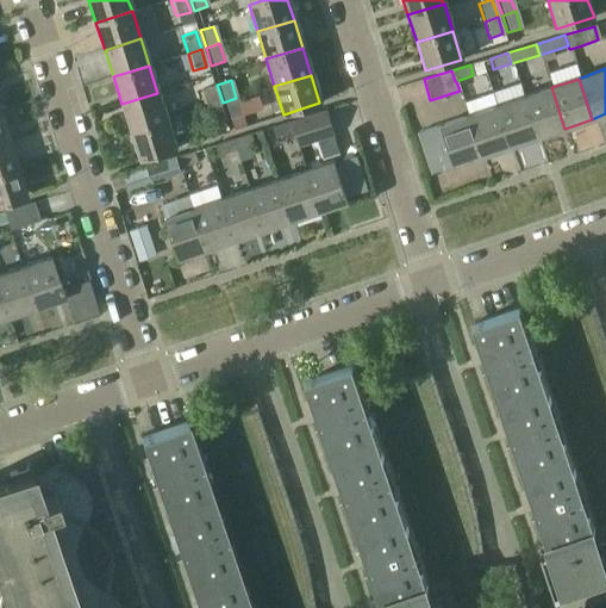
[(213,86),(199,91),(205,107),(218,104),(213,86)]
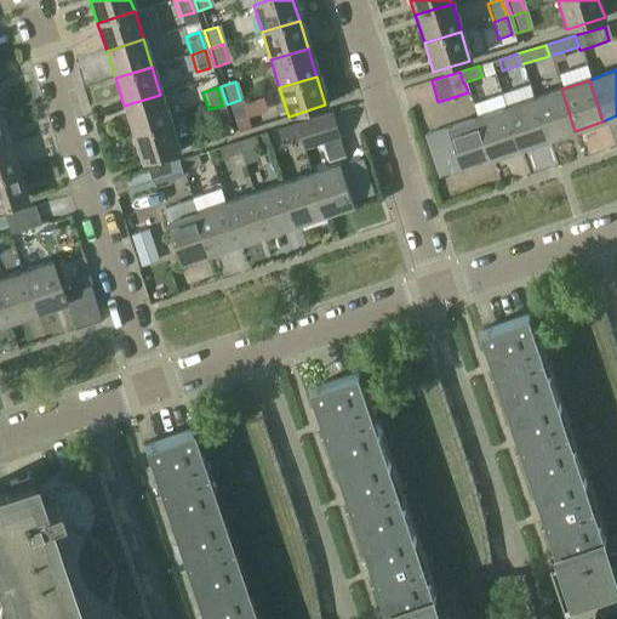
[(575,131),(561,89),(532,98),(547,140),(575,131)]
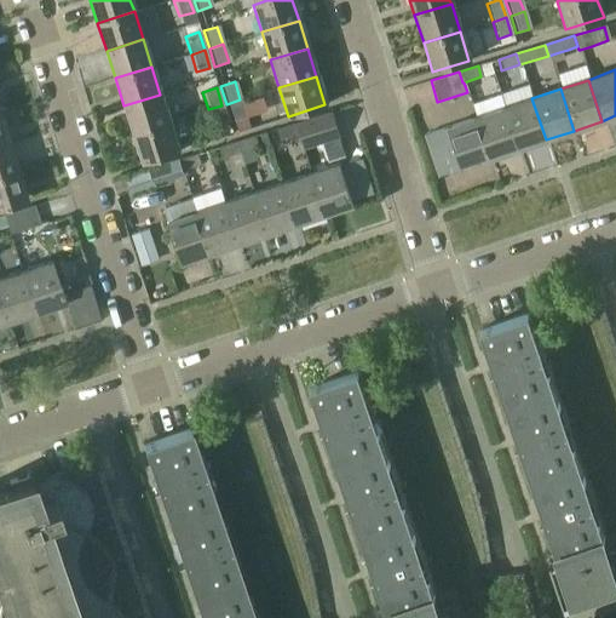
[(170,121),(160,95),(124,106),(132,133),(170,121)]
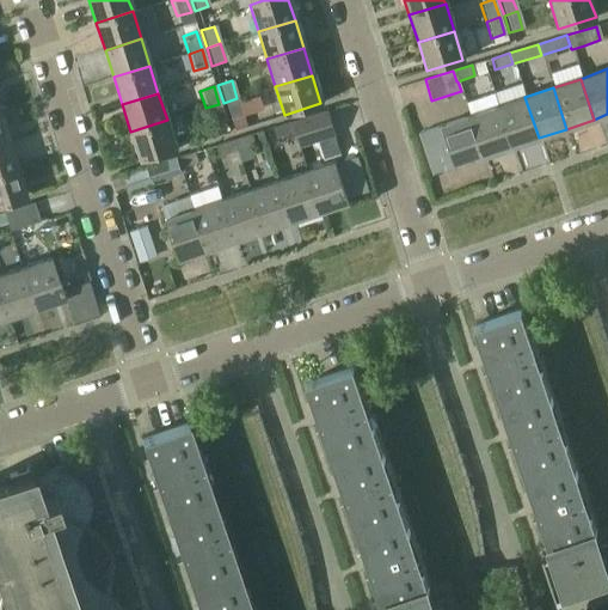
[(524,97),(497,107),(511,147),(539,138),(524,97)]
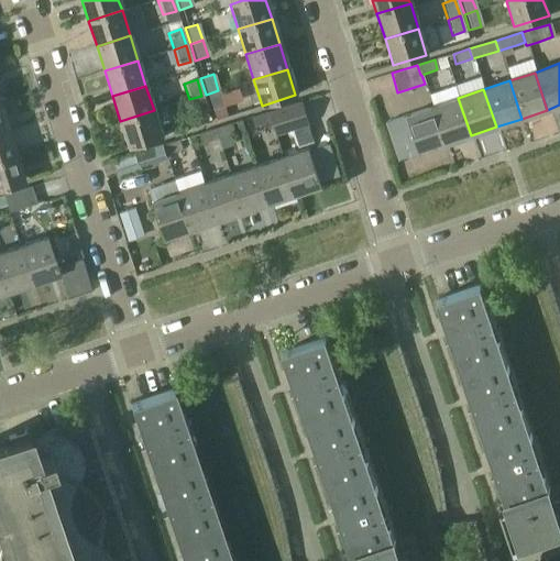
[(223,107),(218,90),(206,95),(211,111),(223,107)]
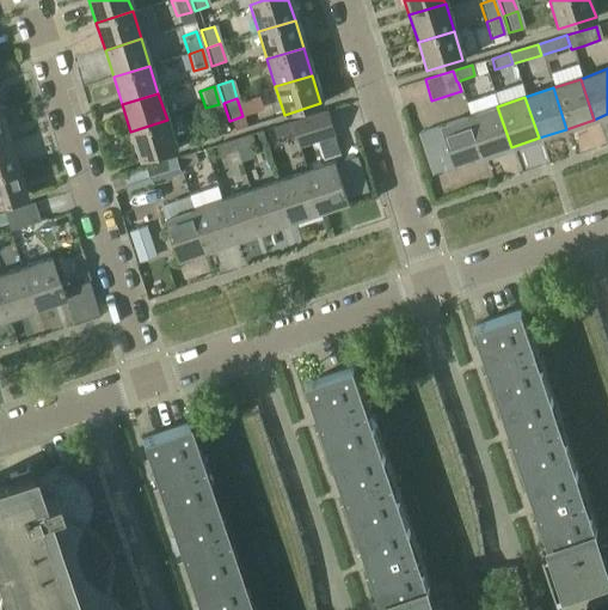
[(212,126),(225,122),(219,104),(206,108),(212,126)]
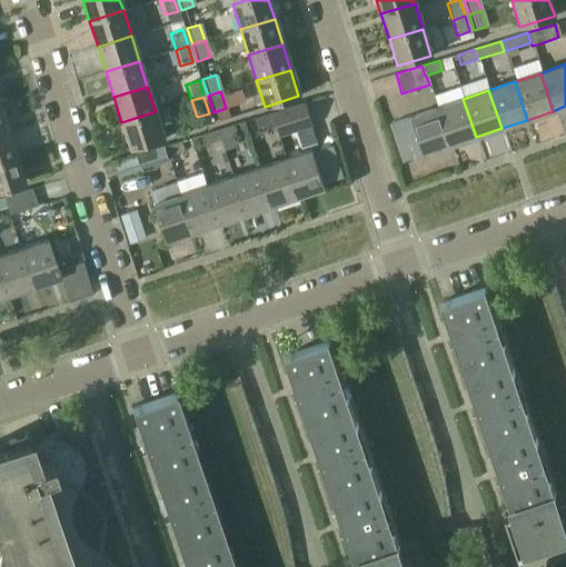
[(476,137),(463,99),(436,108),(449,146),(476,137)]
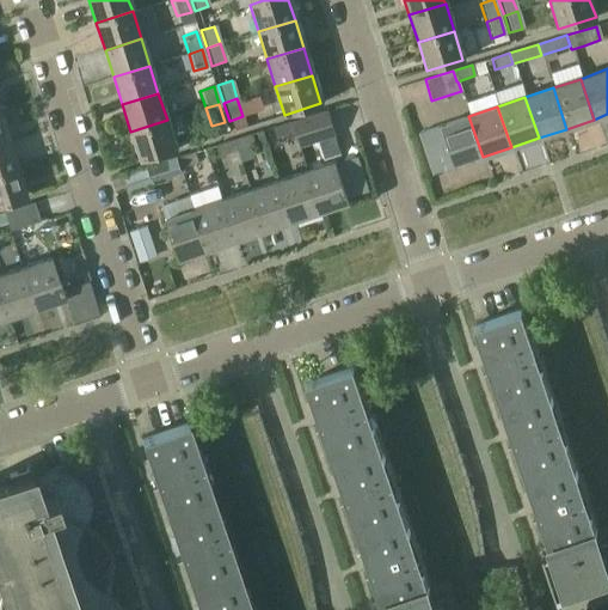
[(292,133),(296,147),(332,135),(325,111),(317,114),(288,122),(292,133)]
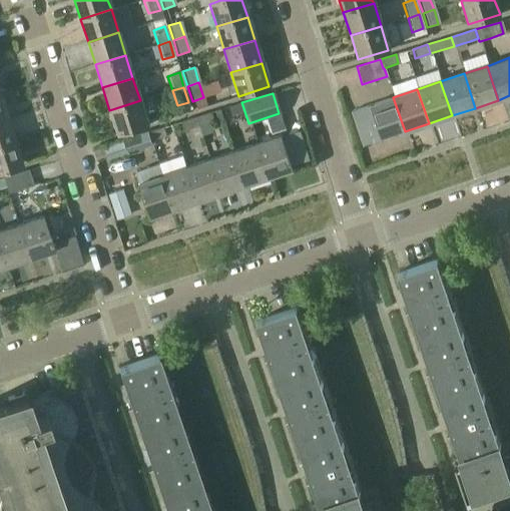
[(369,105),(381,139),(405,131),(393,97),(369,105)]
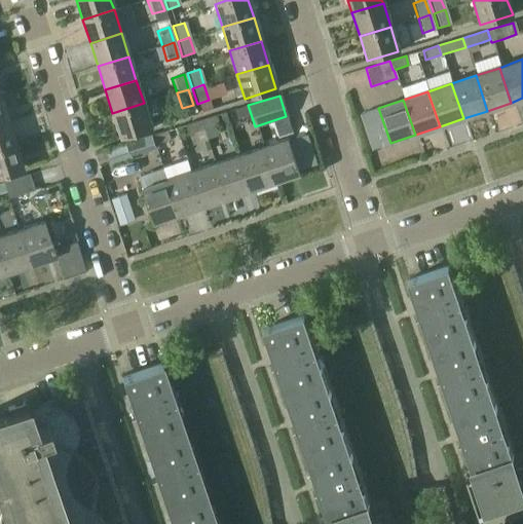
[(144,103),(112,113),(120,138),(122,137),(151,127),(148,117),(144,103)]
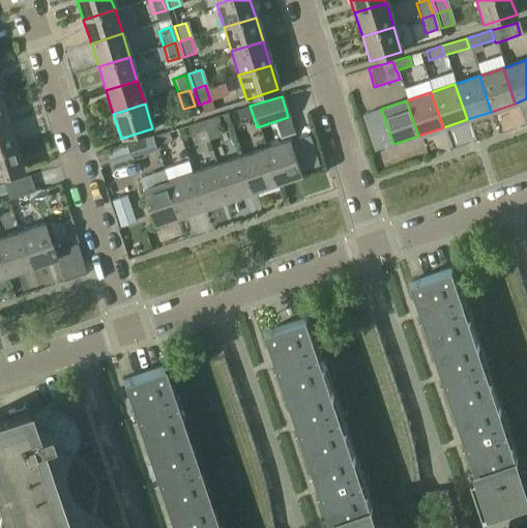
[(250,106),(234,111),(237,120),(253,115),(250,106)]
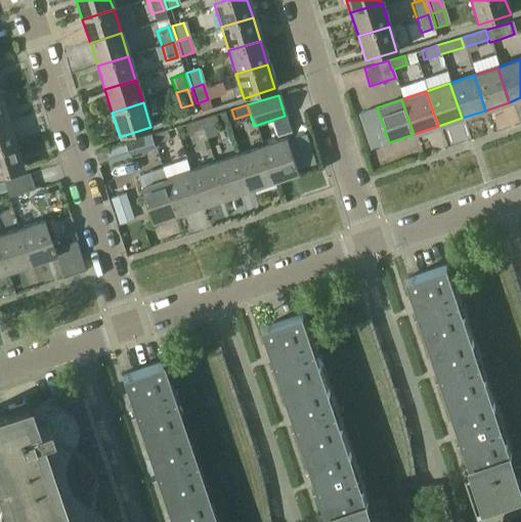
[(214,115),(198,120),(201,129),(216,125),(214,115)]
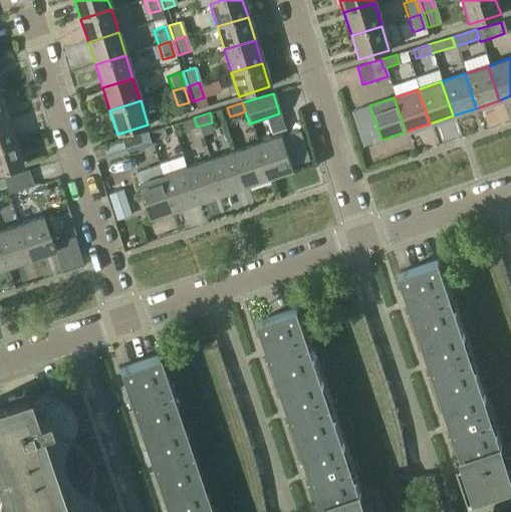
[(180,122),(182,132),(197,126),(194,117),(180,122)]
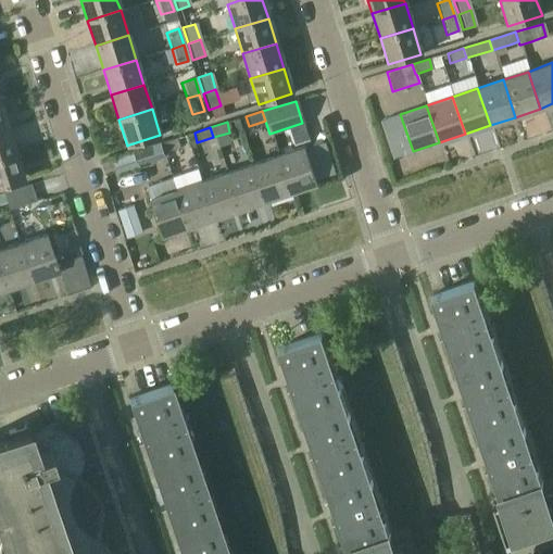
[(5,128),(0,129),(0,156),(13,153),(5,128)]
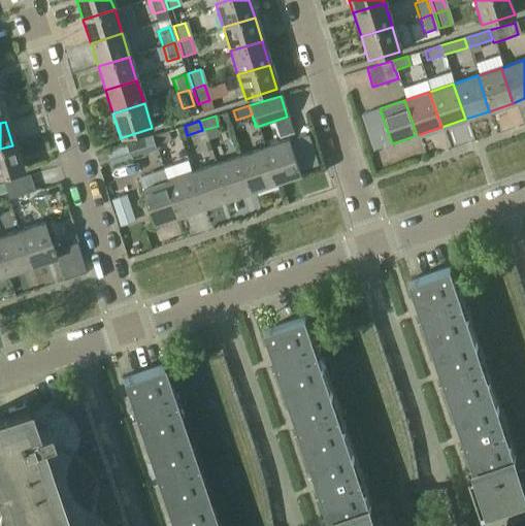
[(166,131),(151,136),(154,145),(169,140),(166,131)]
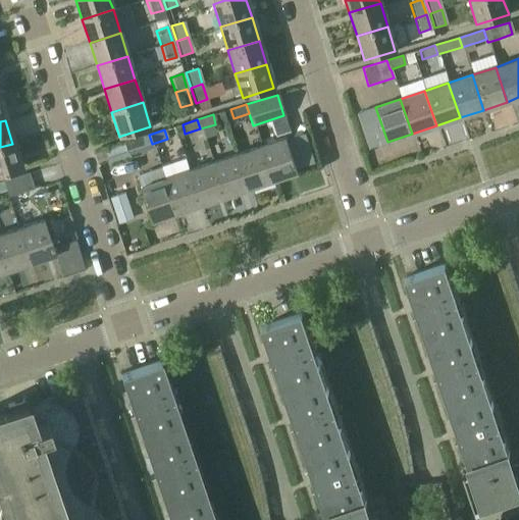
[(152,147),(151,144),(152,144),(149,135),(123,143),(127,155),(132,154),(135,161),(145,158),(142,151),(152,147)]
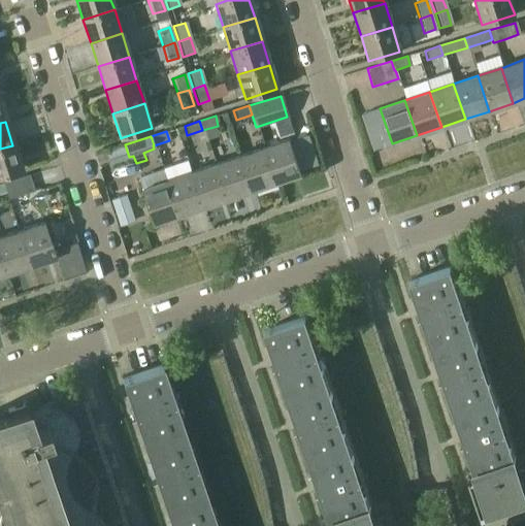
[(288,140),(263,149),(274,184),(300,175),(298,170),(289,141),(288,140)]
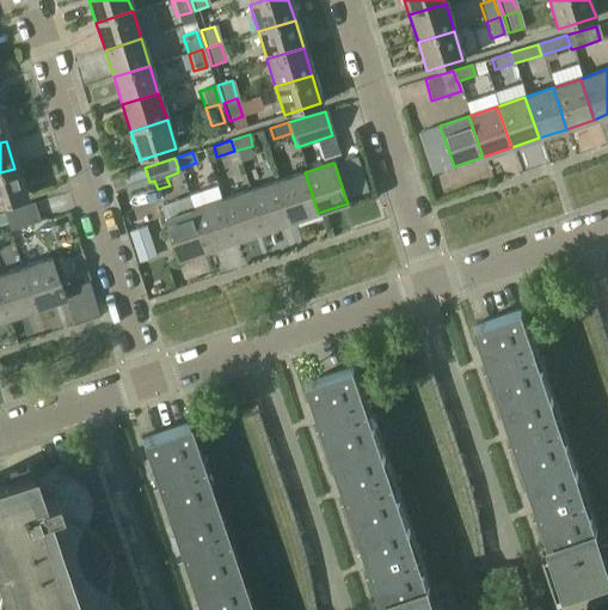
[(0,203),(23,197),(14,169),(0,172),(0,203)]
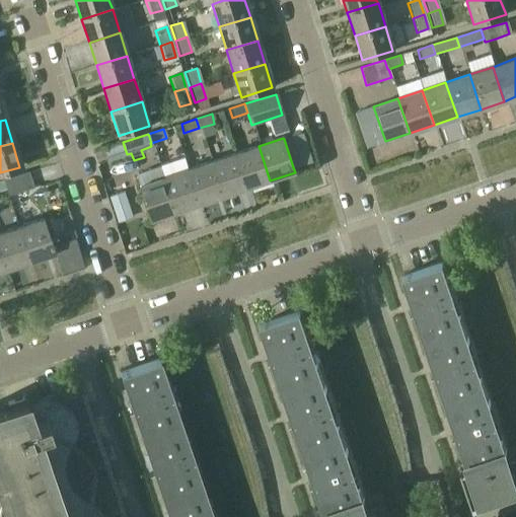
[(234,154),(245,189),(270,180),(259,146),(234,154)]
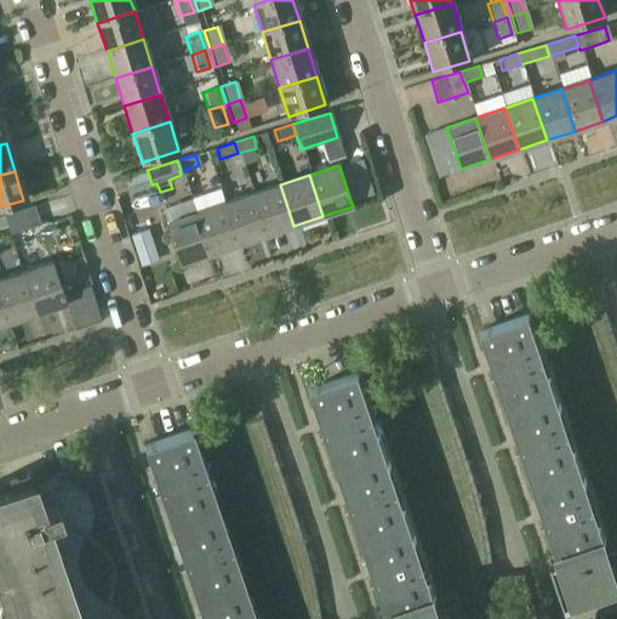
[(280,185),(252,194),(266,236),(293,226),(280,185)]
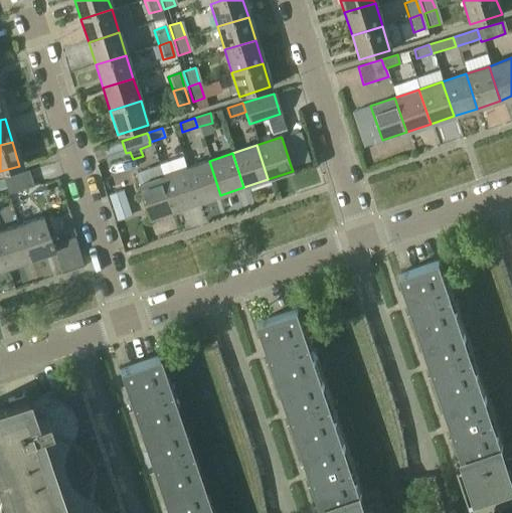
[(209,161),(186,169),(197,203),(220,195),(209,161)]
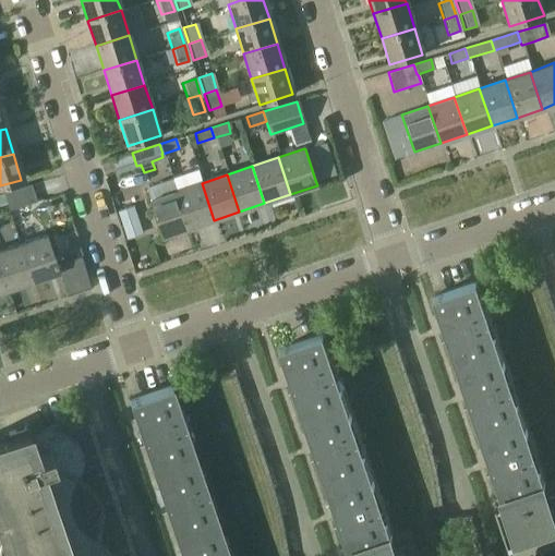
[(202,183),(175,192),(188,229),(214,220),(202,183)]
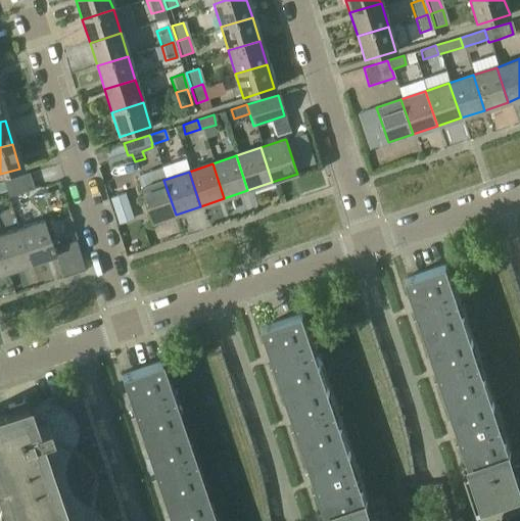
[(31,189),(26,174),(1,182),(3,190),(5,197),(31,189)]
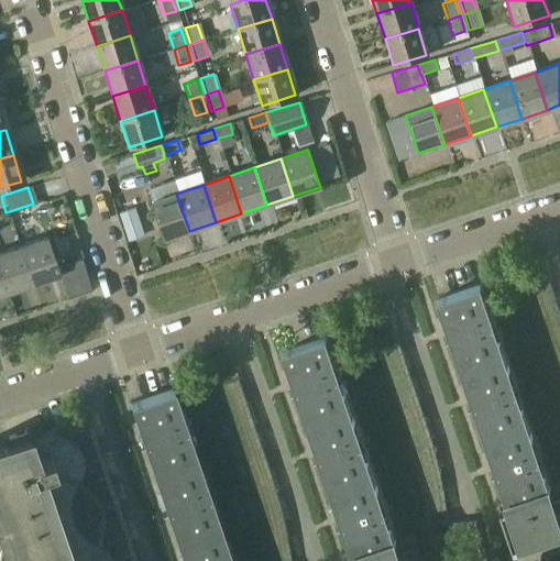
[(150,202),(163,240),(189,231),(176,194),(150,202)]
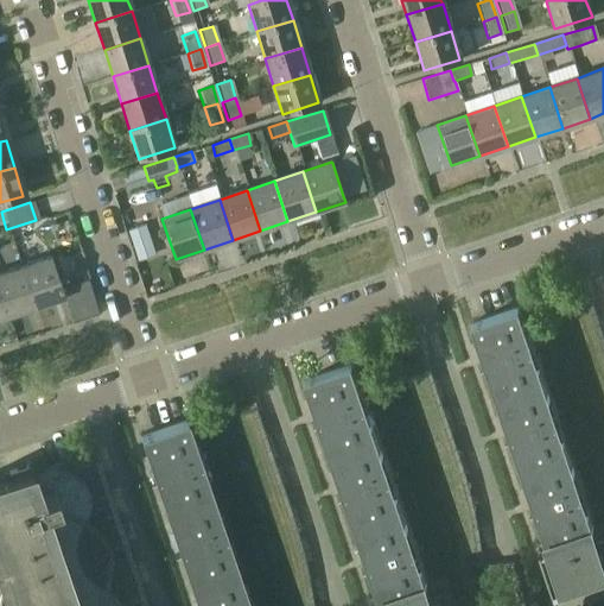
[(46,257),(19,266),(32,308),(61,298),(46,257)]
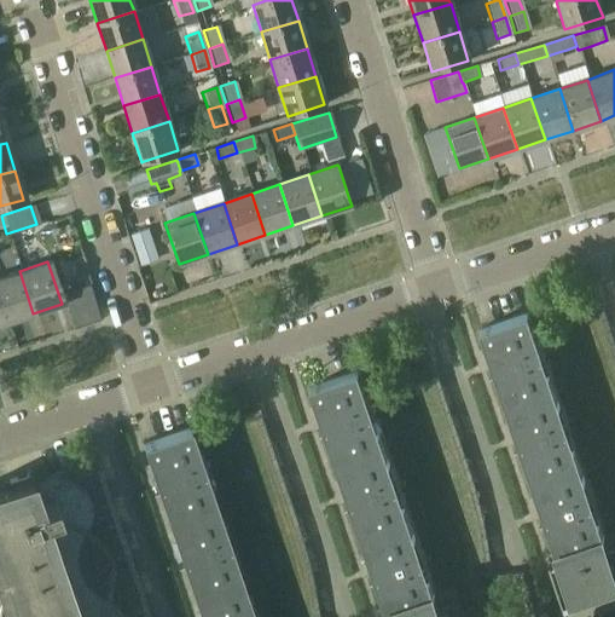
[(33,313),(19,271),(0,277),(0,312),(4,323),(33,313)]
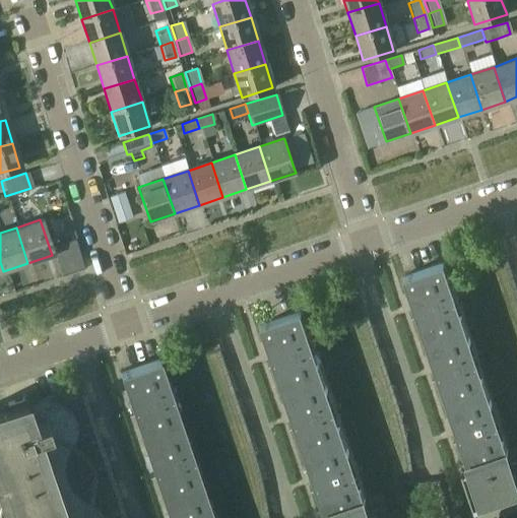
[(490,507),(492,511),(512,504),(511,499),(516,497),(516,458),(516,455),(514,456),(515,456),(507,459),(504,453),(505,452),(497,427),(500,425),(496,413),(492,414),(475,365),(478,363),(474,350),(471,352),(453,302),(457,300),(453,288),(449,290),(440,264),(401,277),(465,466),(467,465),(469,472),(461,474),(460,474),(459,474),(472,513),(490,507)]
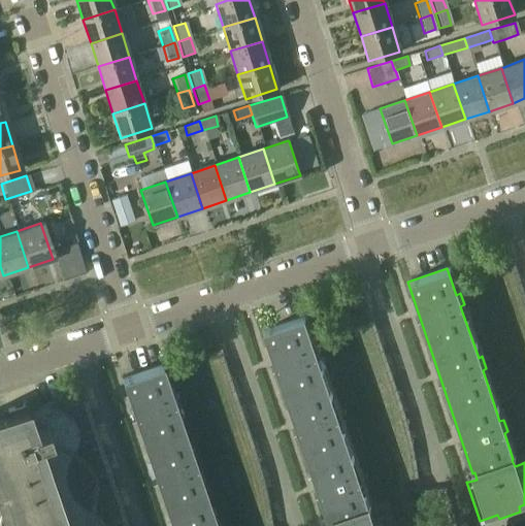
[(302,317),(283,324),(262,331),(328,522),(329,522),(330,525),(383,525),(379,512),(378,512),(378,513),(369,516),(367,508),(358,482),(362,481),(358,468),(354,470),(337,419),(340,418),(336,405),(333,407),(316,356),(319,355),(315,342),(312,343),(302,317)]
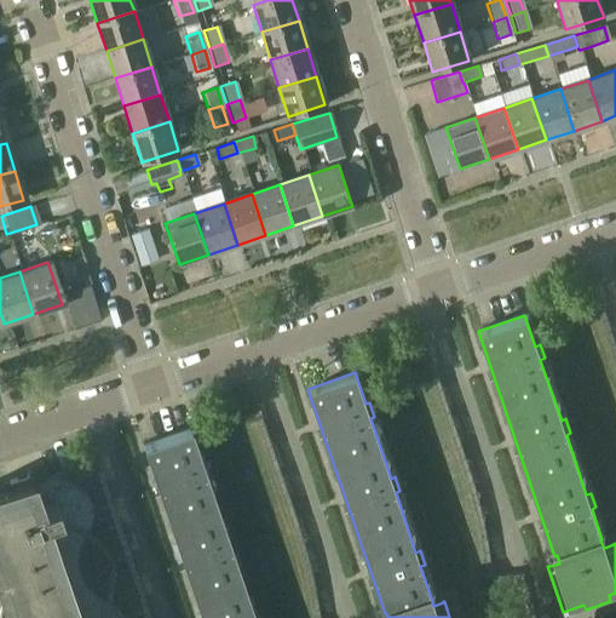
[(254,617),(252,608),(247,610),(226,550),(231,549),(226,534),(222,536),(201,476),(205,475),(200,459),(196,462),(185,430),(138,446),(196,617),(254,617)]
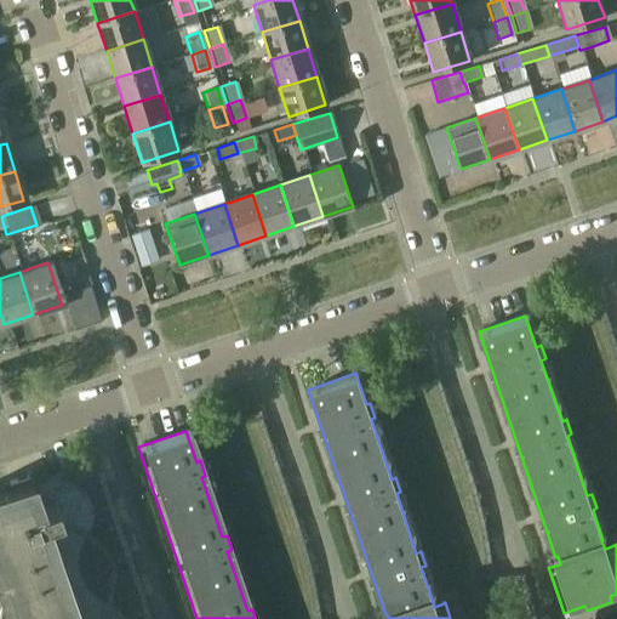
[(146,618),(141,601),(95,461),(0,493),(0,618),(146,618)]
